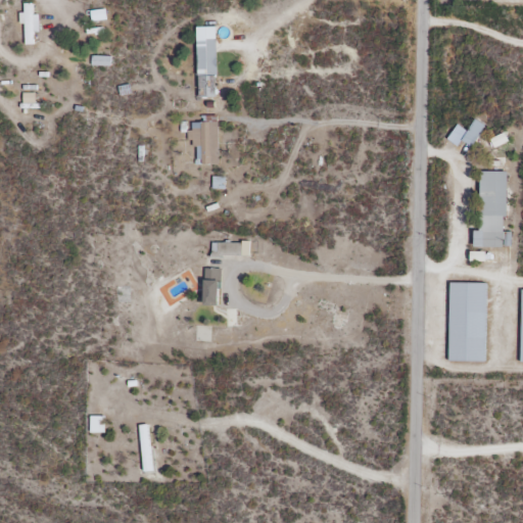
[(35,5),(24,5),(24,46),(35,46),(35,5)]
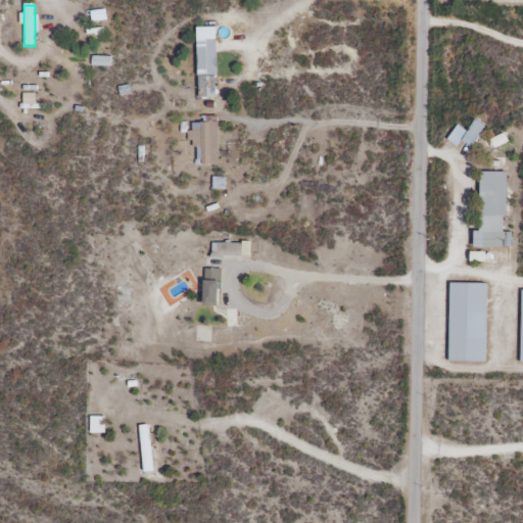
[(196,27),(197,98),(217,98),(216,27),(196,27)]
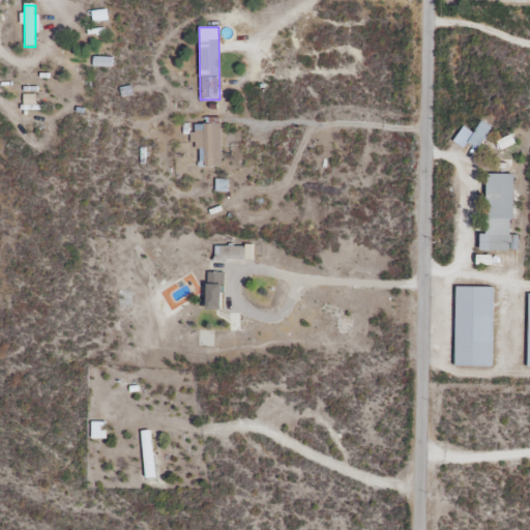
[(200,150),(200,168),(221,168),(221,118),(203,118),(203,125),(192,125),(192,150),(200,150)]
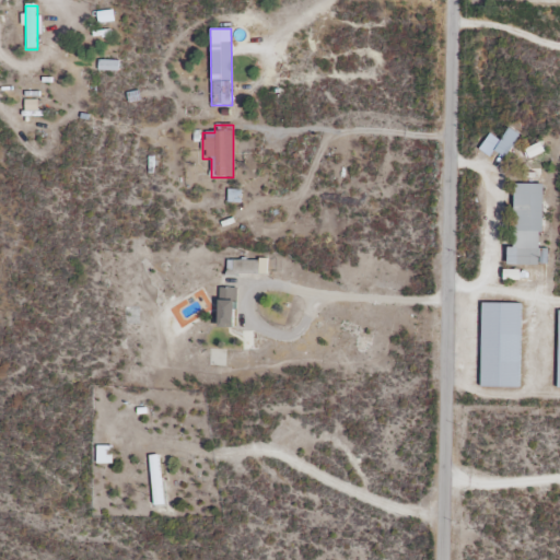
[(521,136),(509,127),(500,141),(489,133),(478,150),(489,158),(493,151),(505,159),(521,136)]
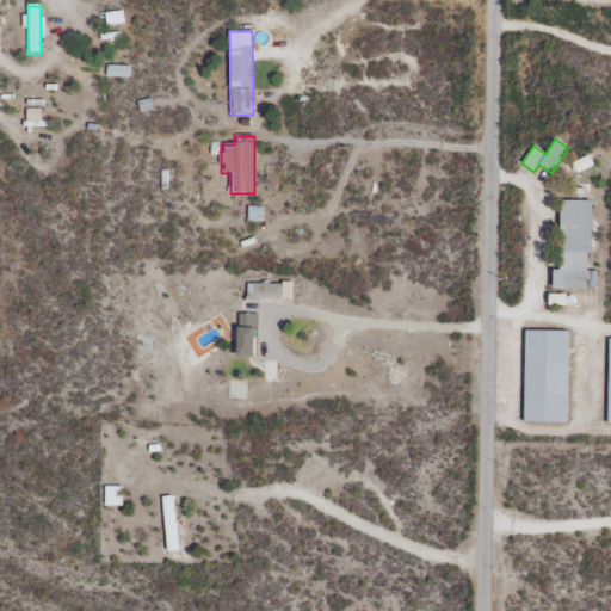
[(591,201),(560,201),(560,270),(554,270),(554,290),(591,290),(591,201)]
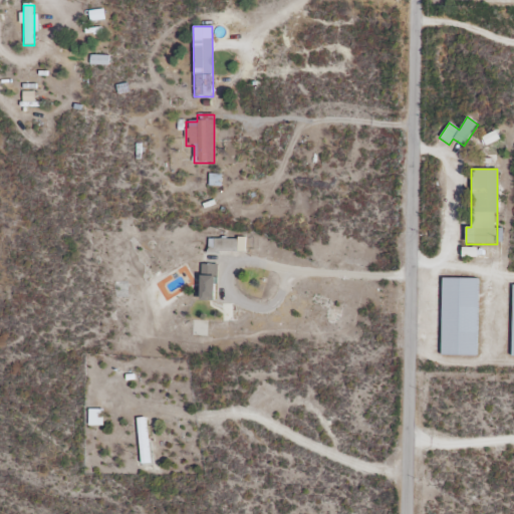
[(244,252),(244,238),(207,239),(207,253),(244,252)]
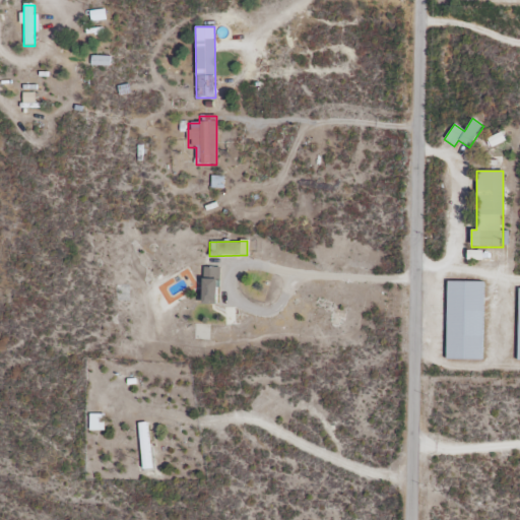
[(202,305),(218,305),(218,268),(202,269),(202,305)]
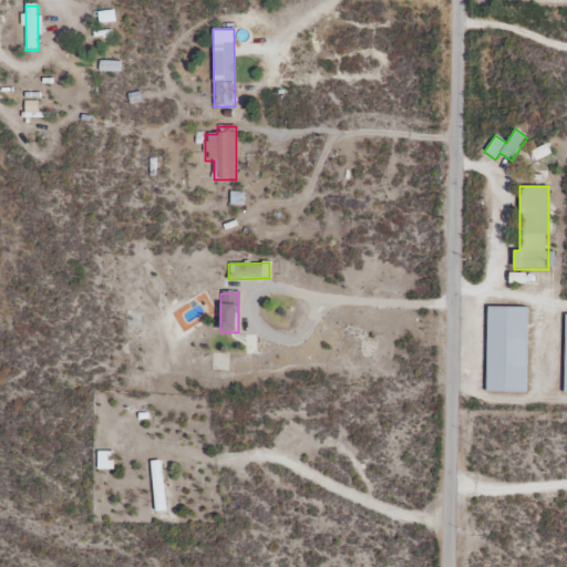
[(527,393),(527,308),(486,308),(486,393),(527,393)]
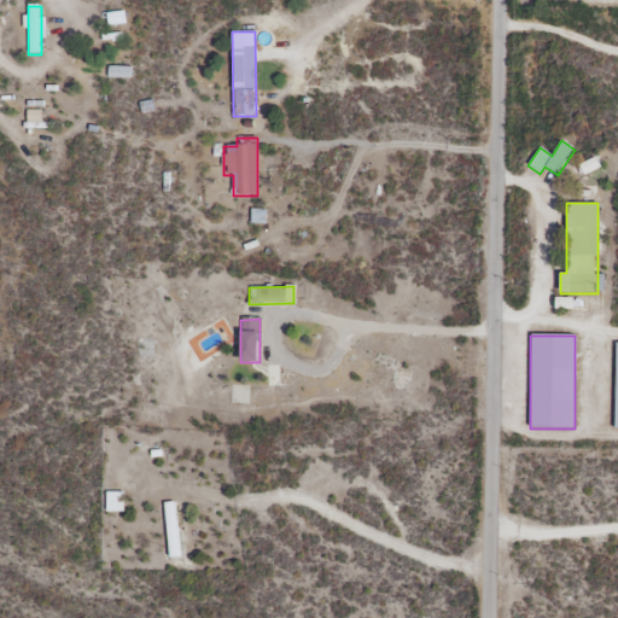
[(124,512),(124,493),(106,493),(106,512),(124,512)]
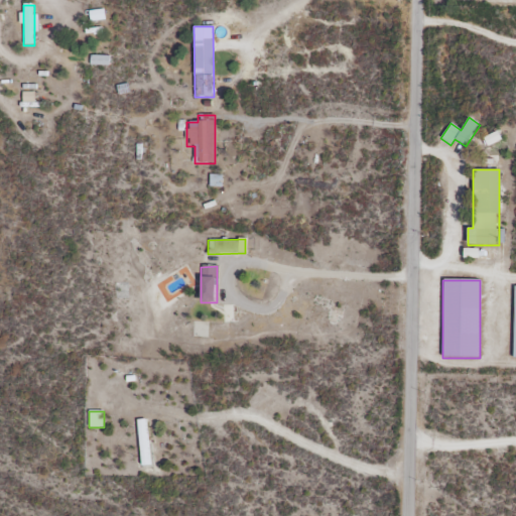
[(139,420),(139,467),(150,467),(150,420),(139,420)]
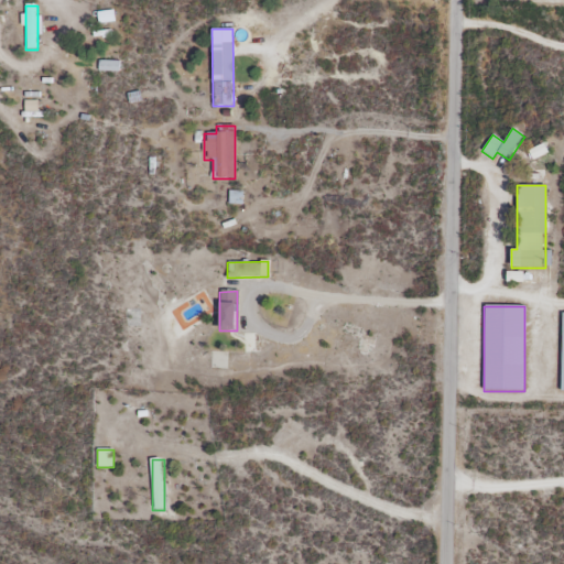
All buildings are outlined.
